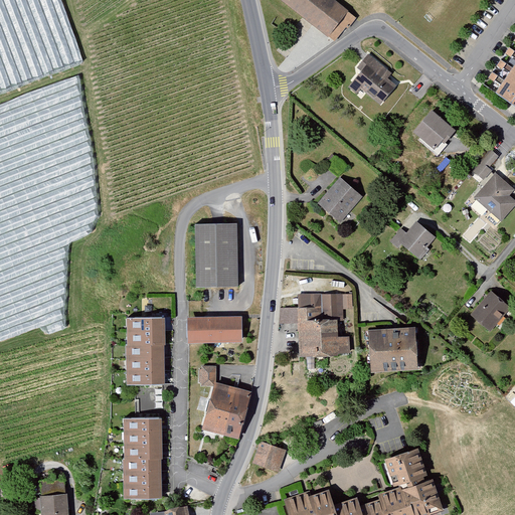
[(281,0),(334,41),(356,18),(333,0),(281,0)]
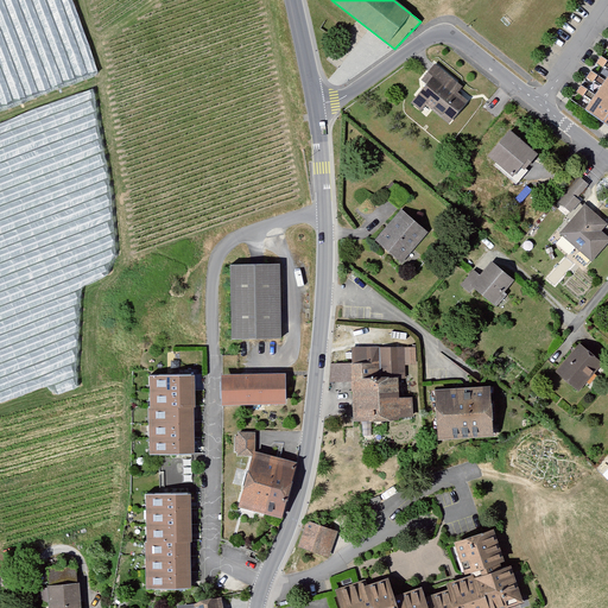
[(428,82),(411,102),(420,109),(423,106),(450,128),(472,102),(458,93),(463,88),(434,63),(422,77),(428,82)]
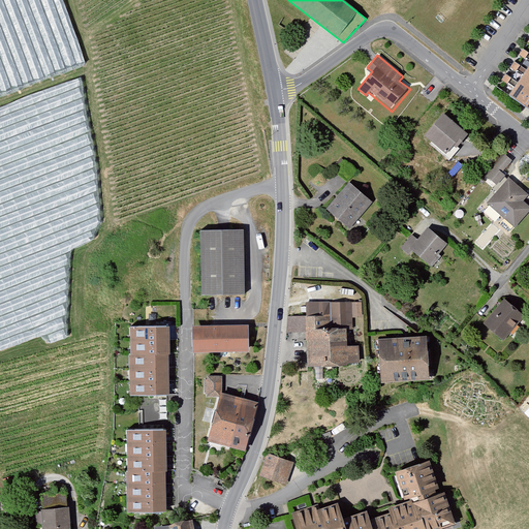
[(528,62),(506,95),(528,112),(528,62)]
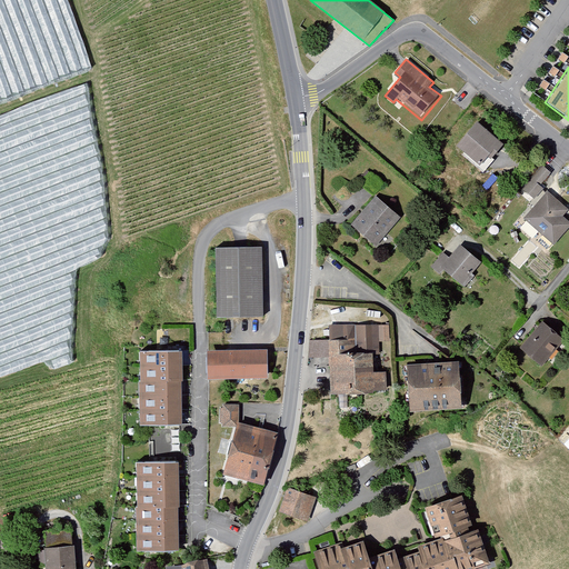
[(502,146),(477,122),(455,146),(481,169),(502,146)]
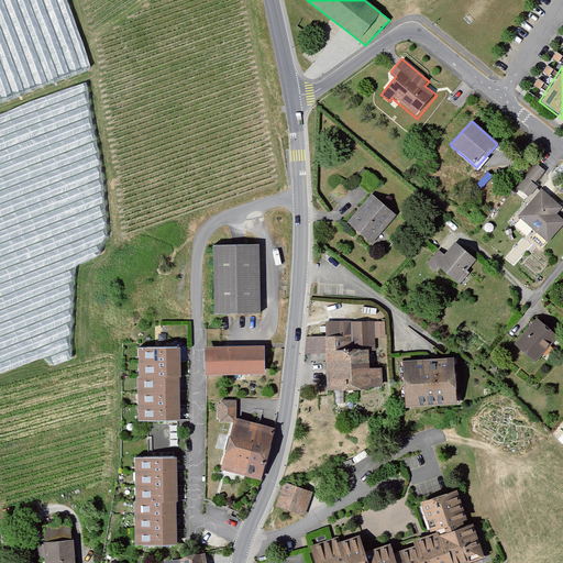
[(530,200),(517,217),(520,220),(511,228),(537,250),(544,242),(549,244),(562,225),(562,220),(558,216),(561,209),(533,184),(543,173),(534,164),(515,187),(530,200)]
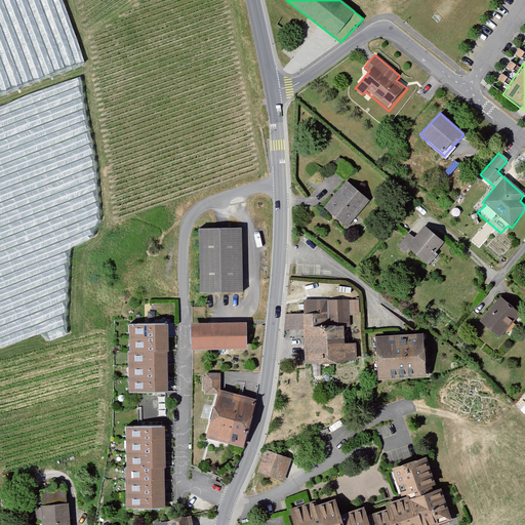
[(344,179),(322,207),(331,217),(348,228),(368,202),(344,179)]
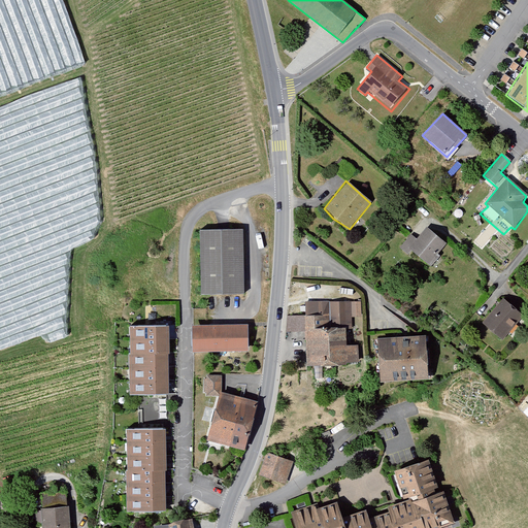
[(409,236),(399,249),(408,256),(411,253),(431,269),(442,257),(439,254),(447,245),(426,228),(416,241),(409,236)]
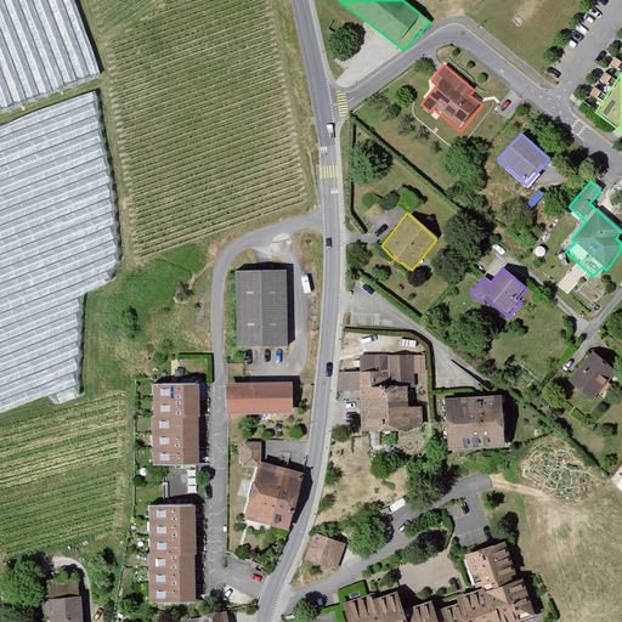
[(287,270),(232,271),(233,350),(289,349),(287,270)]
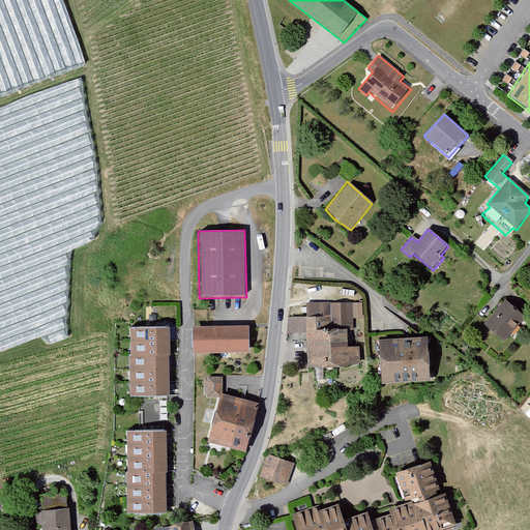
[(525,318),(502,299),(482,323),(504,342),(525,318)]
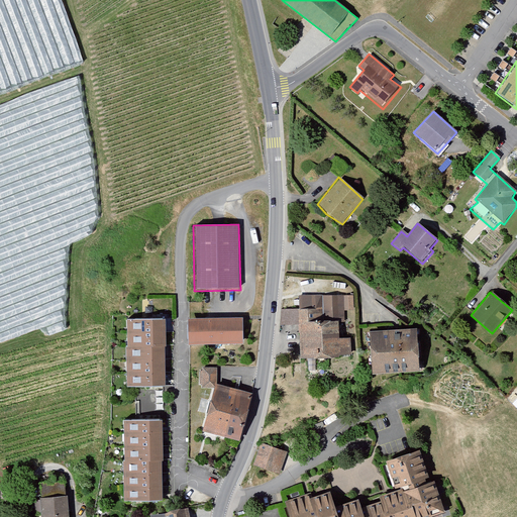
[(298,309),(280,308),(278,324),(297,325),(300,358),(306,359),(306,369),(315,369),(315,359),(351,357),(349,336),(337,337),(338,323),(344,323),(344,312),(354,312),(352,296),(297,296),(298,309)]
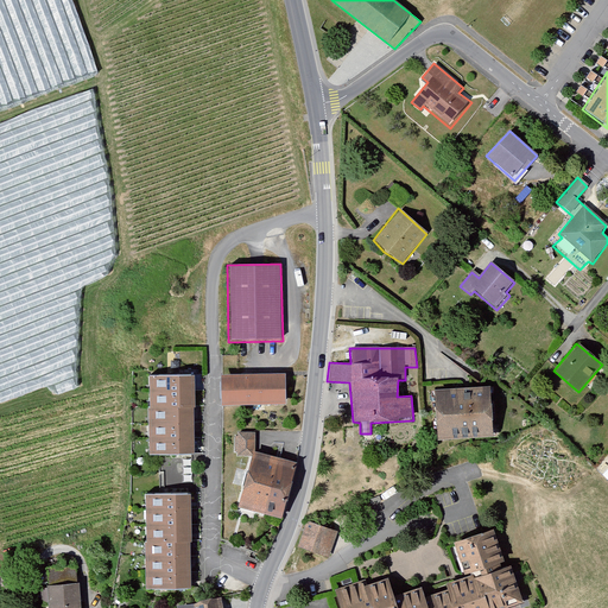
[(286,375),(221,377),(222,406),(287,405),(286,375)]
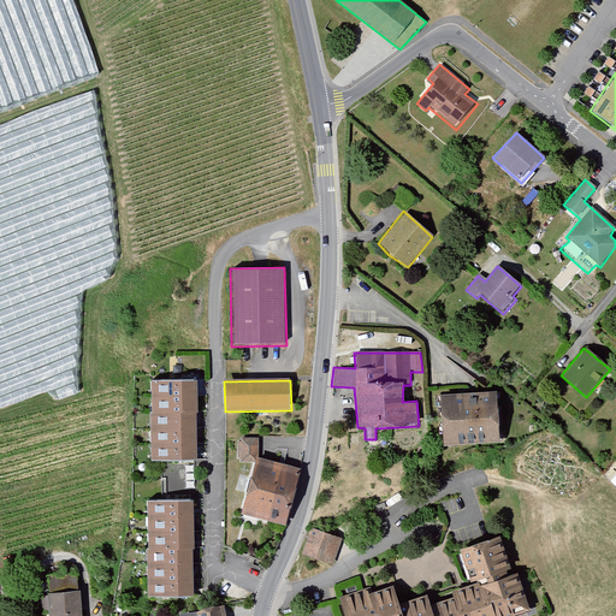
[(191,383),(149,384),(149,414),(146,414),(148,465),(194,463),(191,383)]
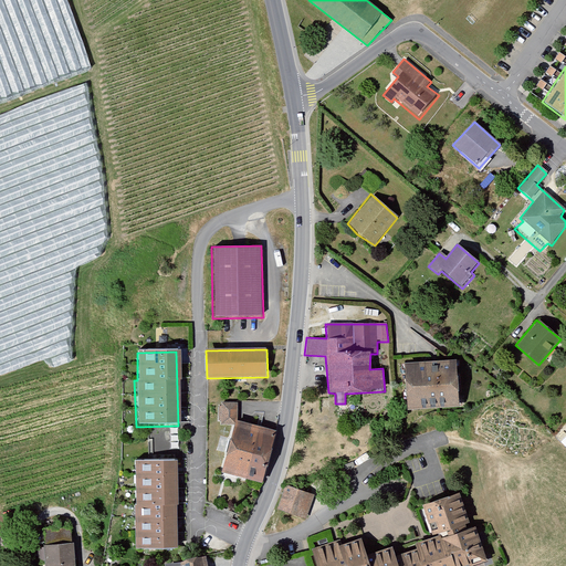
[(454,362),(402,364),(399,380),(400,392),(404,410),(459,407),(454,362)]
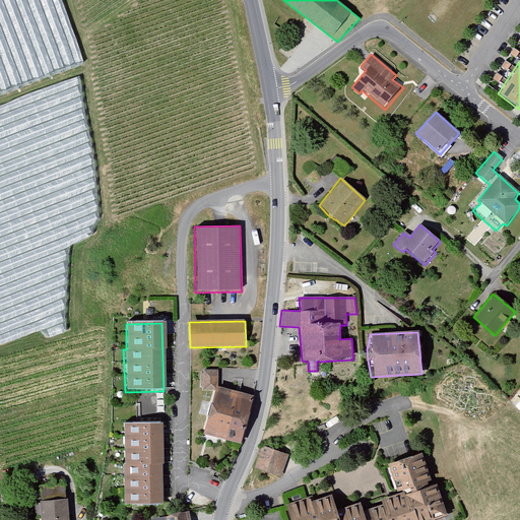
[(200,391),(210,392),(206,403),(203,415),(200,433),(241,446),(254,395),(216,386),(219,371),(200,371),(200,391)]
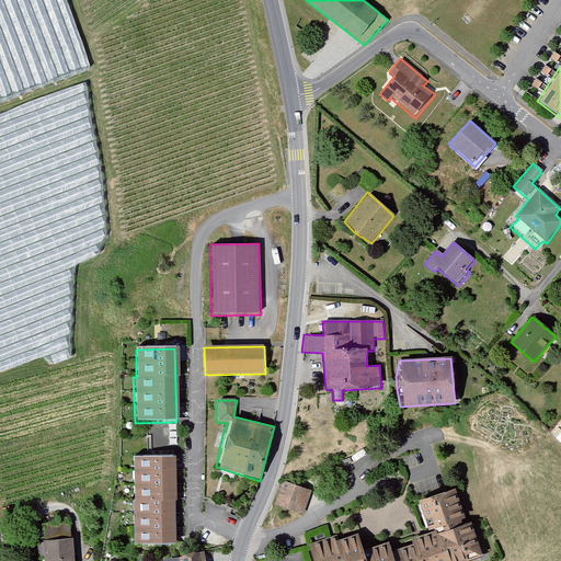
[(171,456),(130,458),(133,500),(129,502),(130,546),(175,544),(171,456)]
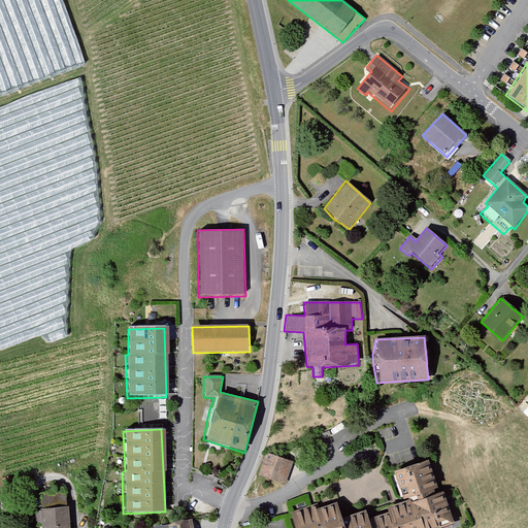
[(292,463),(267,453),(259,479),(286,487),(292,463)]
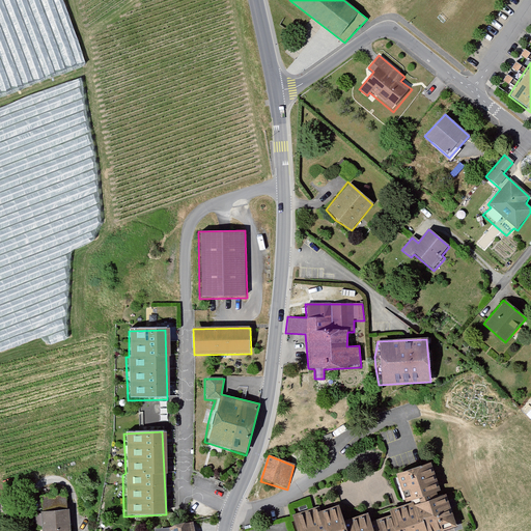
[(336,505),(294,518),(298,530),(435,530),(454,525),(444,493),(435,496),(436,492),(439,491),(429,462),(394,473),(403,501),(402,506),(399,509),(396,507),(387,509),(389,518),(369,523),(366,513),(341,521),(336,505)]
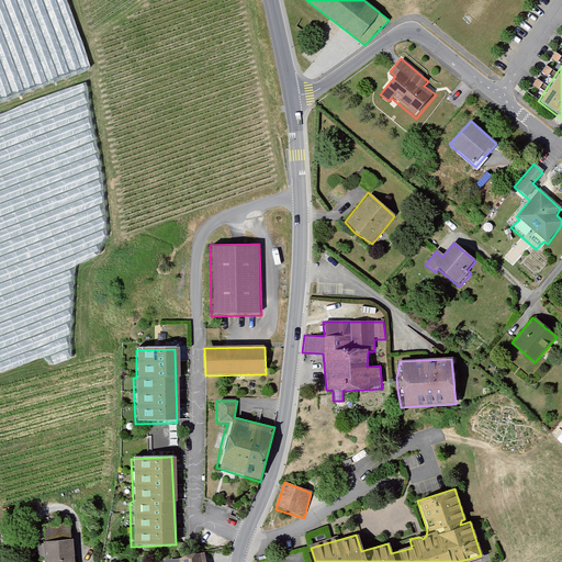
[(75,561),(74,540),(44,542),(45,561),(75,561)]
